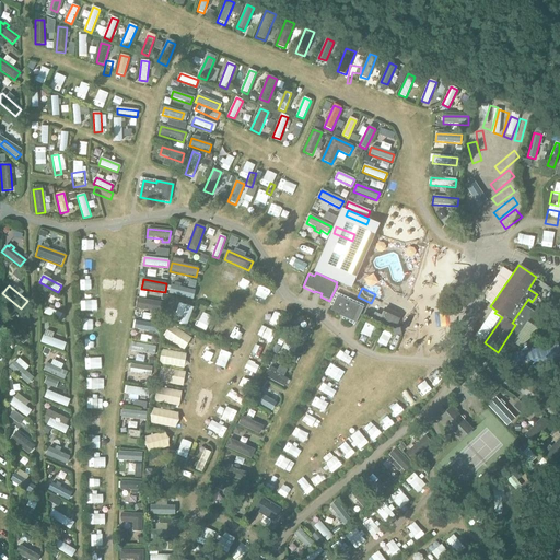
[(352,322),(359,305),(338,295),(330,310),(341,315),(340,316),(352,322)]
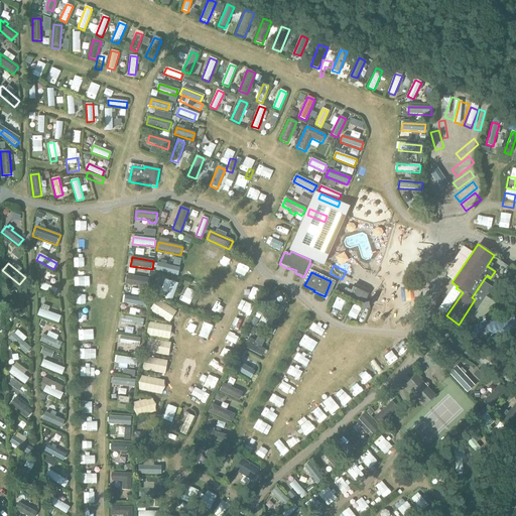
[(149,288),(150,279),(126,275),(125,284),(149,288)]
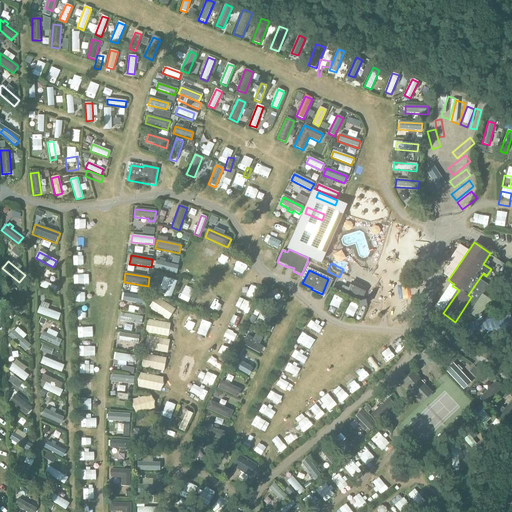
[(366,291),(365,287),(352,281),(348,288),(343,286),(342,288),(337,285),(335,289),(361,301),(366,291)]
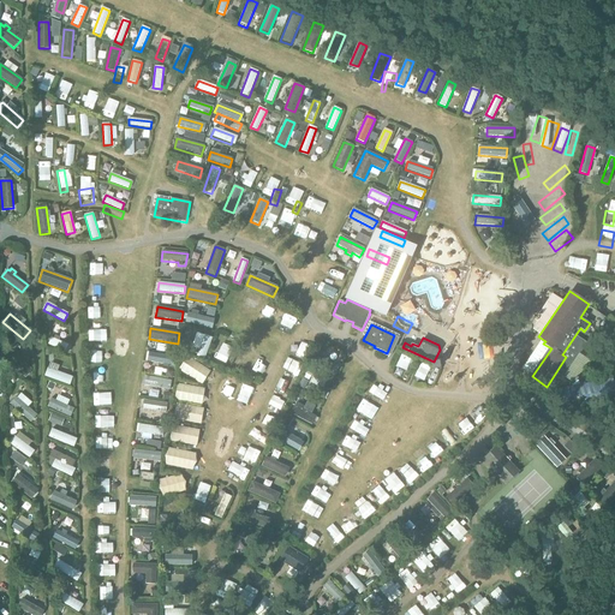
[(575,342),(572,348),(587,358),(591,352),(575,342)]
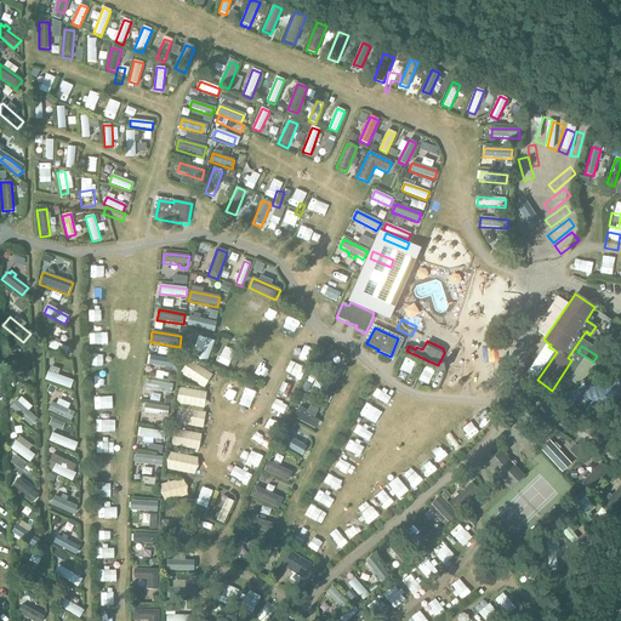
[(47,357),(58,360),(60,353),(49,349),(47,357)]
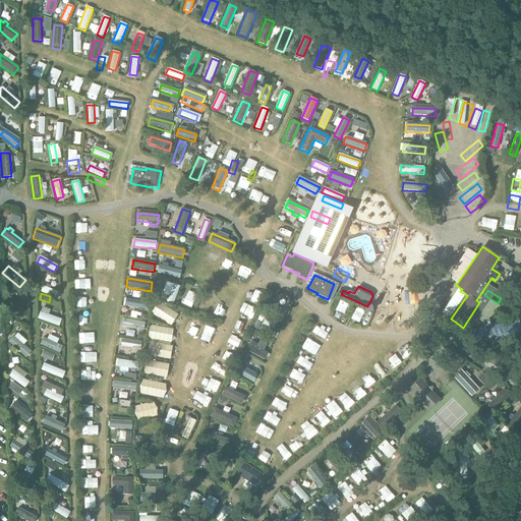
[(174,311),(177,299),(169,298),(166,309),(174,311)]
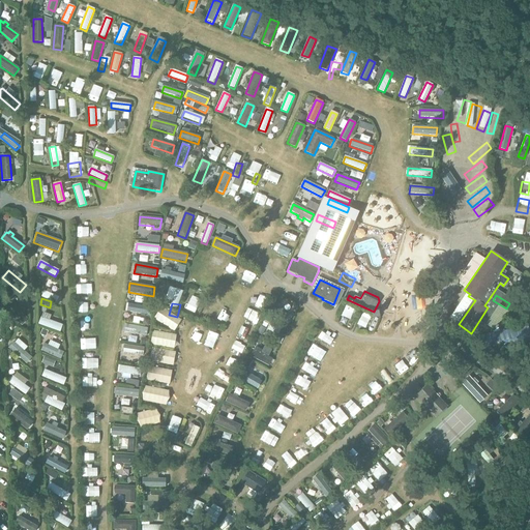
[(488,310),(507,319),(509,312),(490,303),(488,310)]
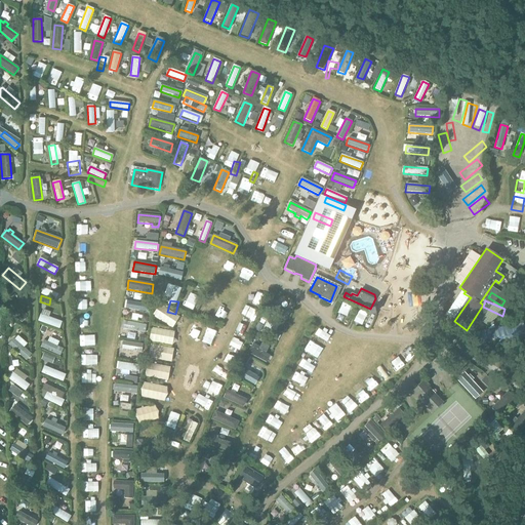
[(10,301),(4,309),(22,323),(28,316),(10,301)]
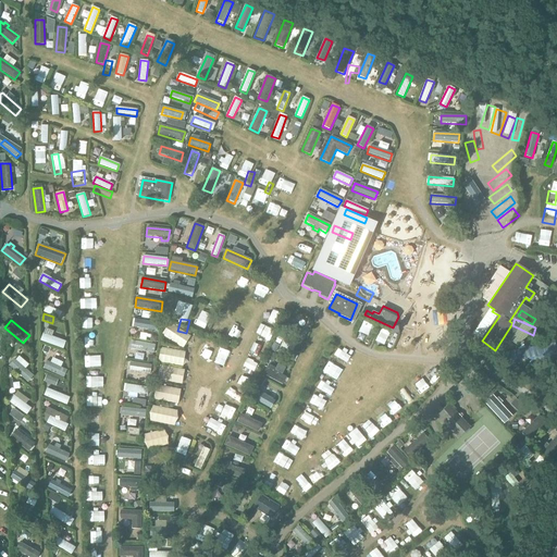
[(285,333),(295,336),(299,323),(289,320),(285,333)]
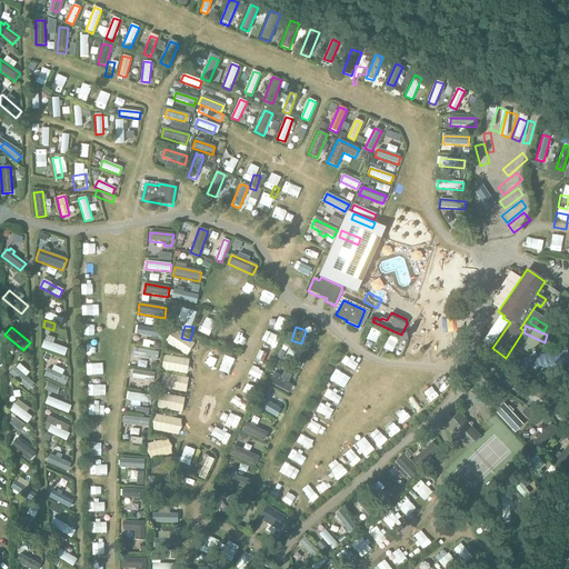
[(209,330),(203,343),(210,346),(216,333),(209,330)]
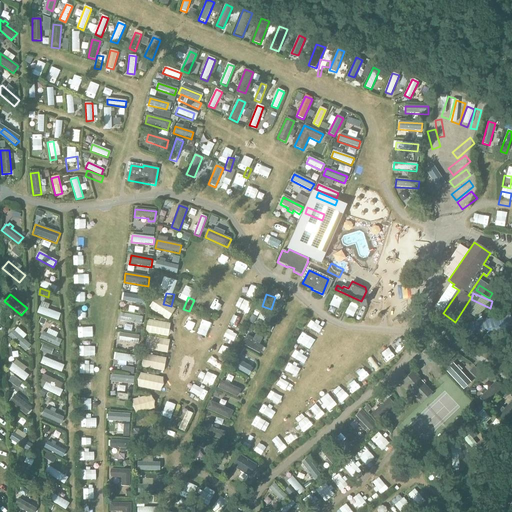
[(207,319),(215,303),(208,299),(200,315),(207,319)]
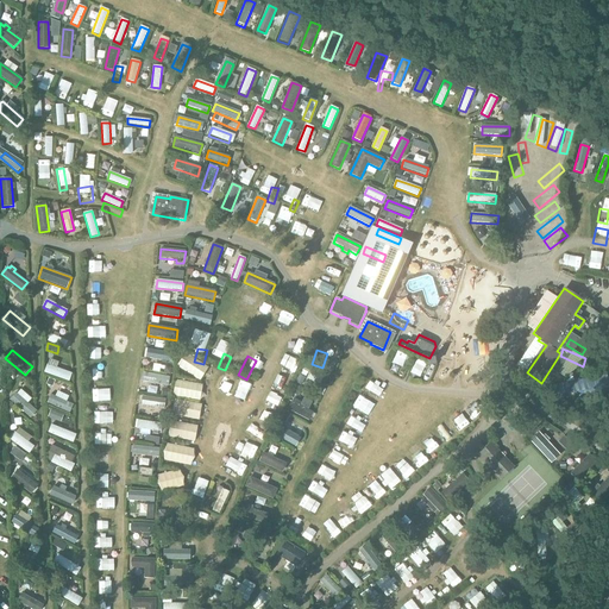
[(145,358),(144,366),(170,370),(171,362),(145,358)]
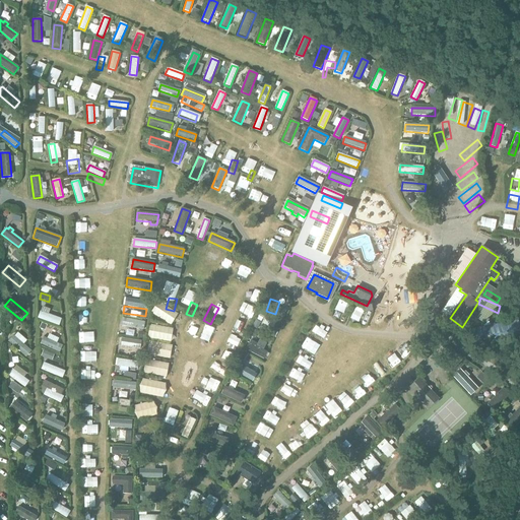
[(40,312),(38,319),(59,327),(61,320),(40,312)]
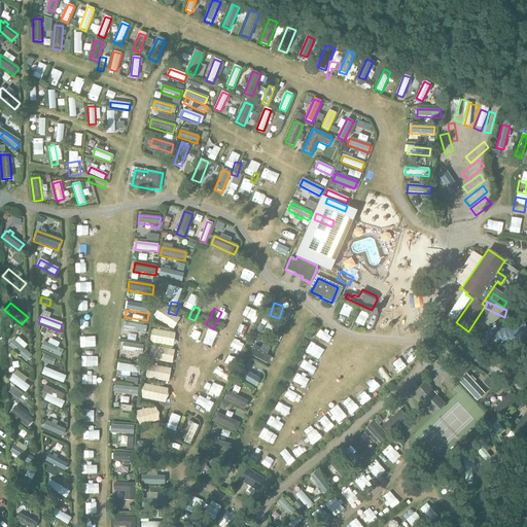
[(154,320),(153,331),(164,332),(165,321),(154,320)]
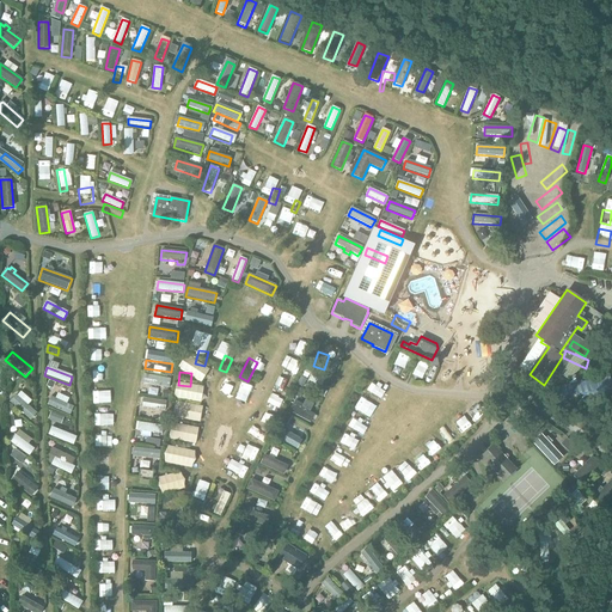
[(319,403),(322,396),(306,391),(304,397),(319,403)]
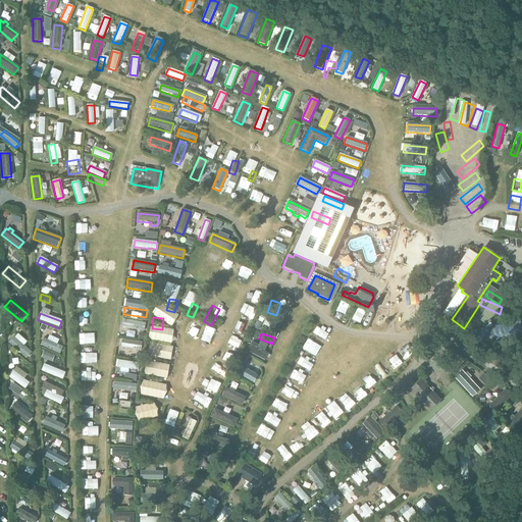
[(496,348),(502,343),(494,333),(487,340),(496,348)]
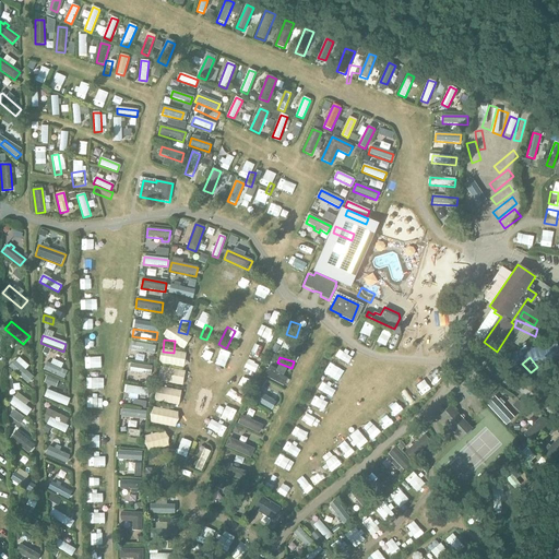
[(24,377),(27,372),(16,366),(13,370),(24,377)]
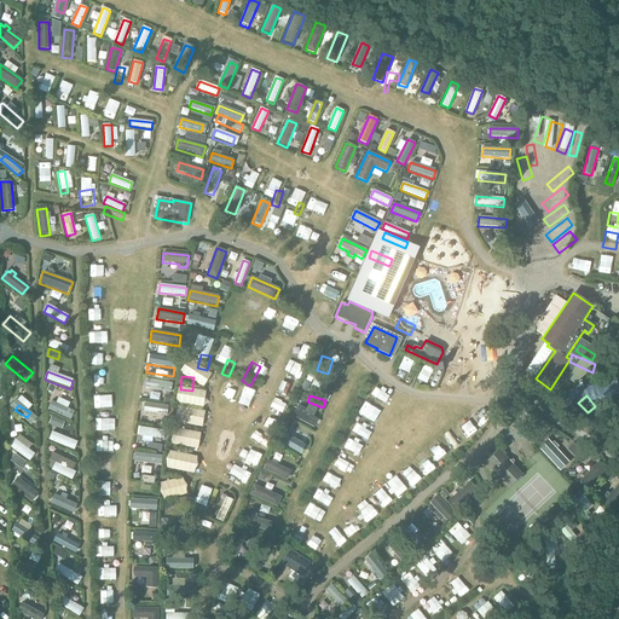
[(143,411),(142,418),(167,422),(168,415),(143,411)]
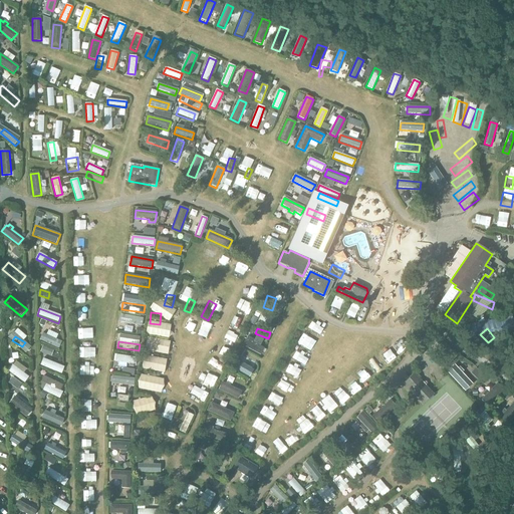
[(76,351),(77,362),(87,362),(87,351),(76,351)]
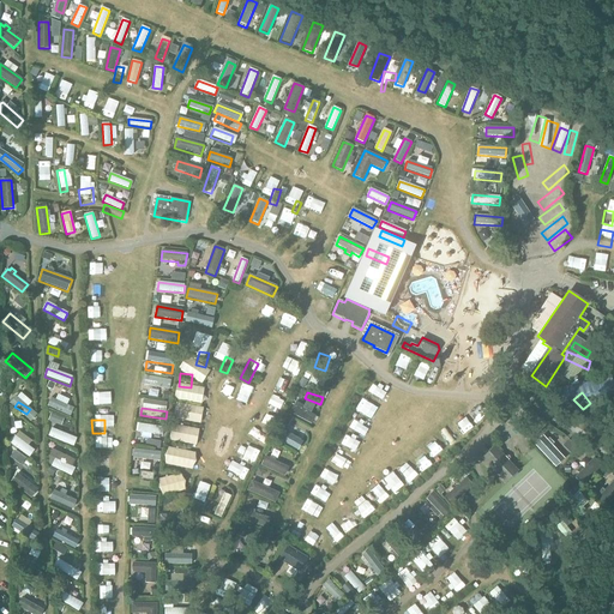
[(288,425),(282,437),(298,445),(305,433),(288,425)]
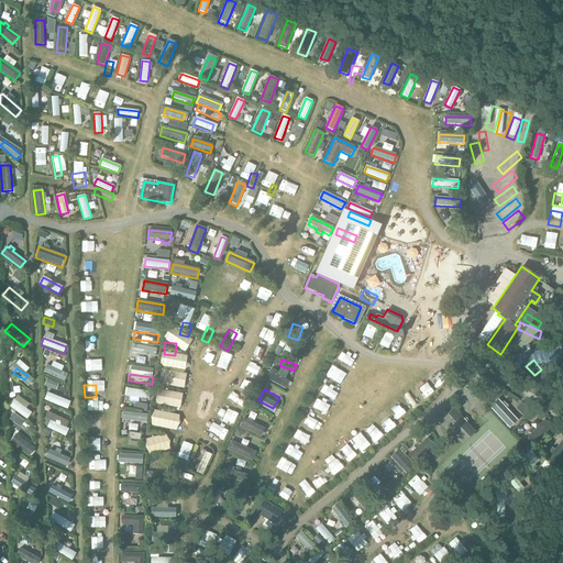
[(144,406),(144,398),(124,397),(124,405),(144,406)]
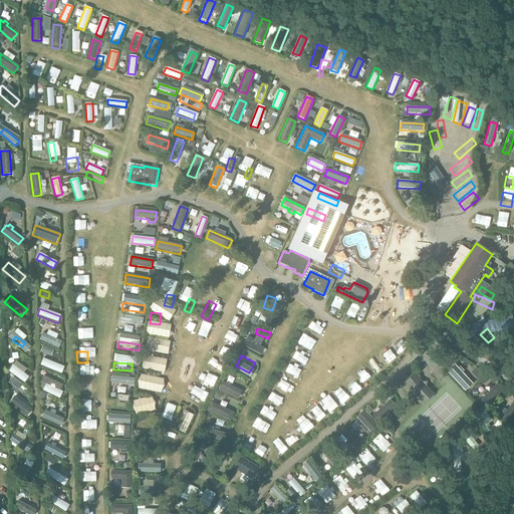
[(228,371),(246,383),(251,376),(232,364),(228,371)]
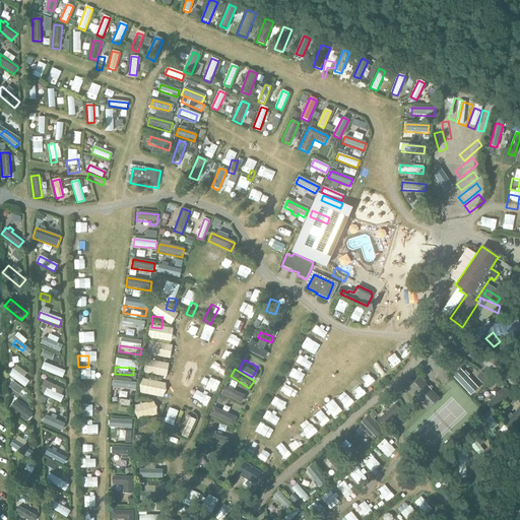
[(470,393),(477,387),(461,370),(454,376),(470,393)]
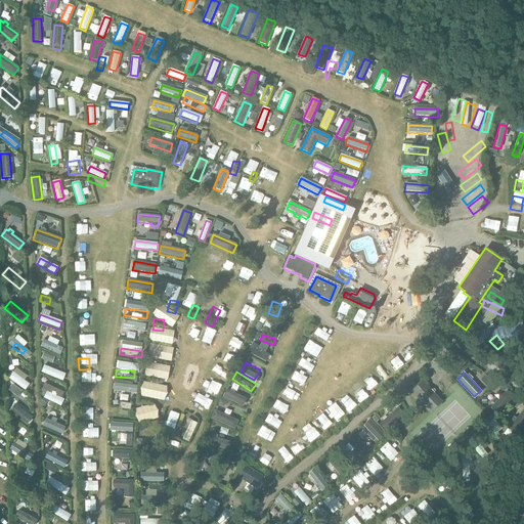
[(6,387),(26,396),(28,390),(19,386),(23,380),(12,376),(6,387)]
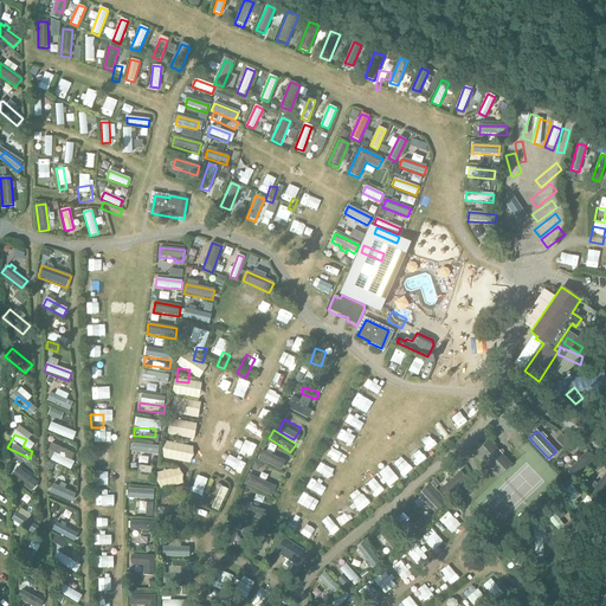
[(51,442),(68,447),(70,439),(53,434),(51,442)]
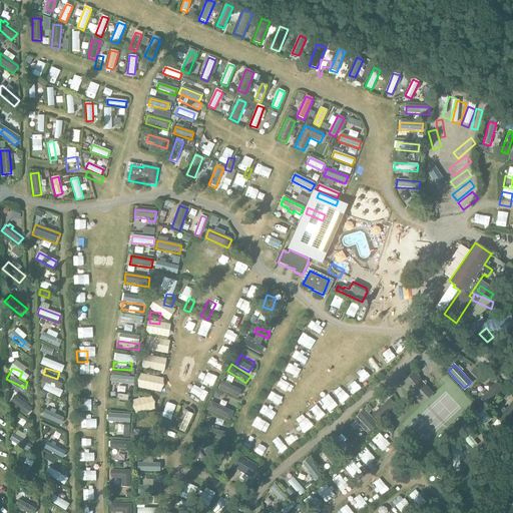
[(422,404),(434,393),(414,372),(402,383),(422,404)]
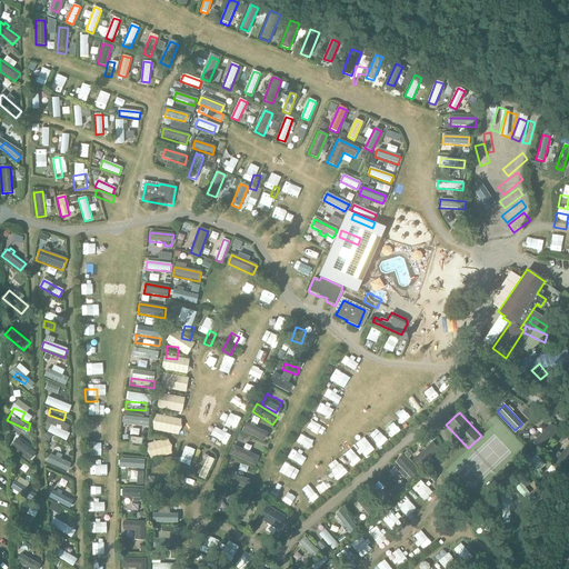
[(52,419),(49,425),(63,435),(68,429),(52,419)]
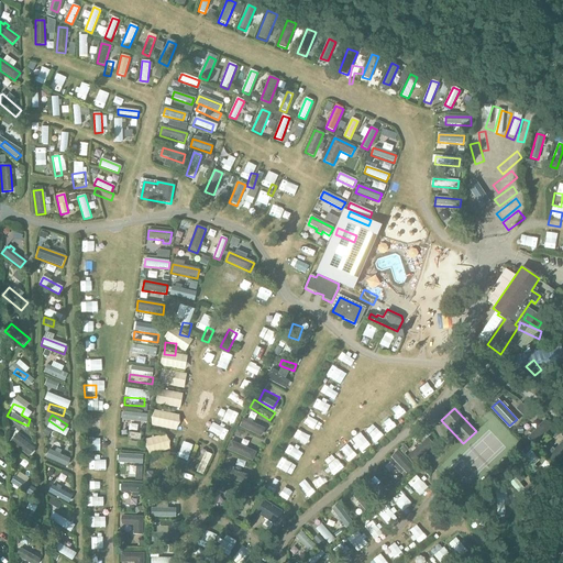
[(544,421),(527,439),(534,444),(551,428),(544,421)]
